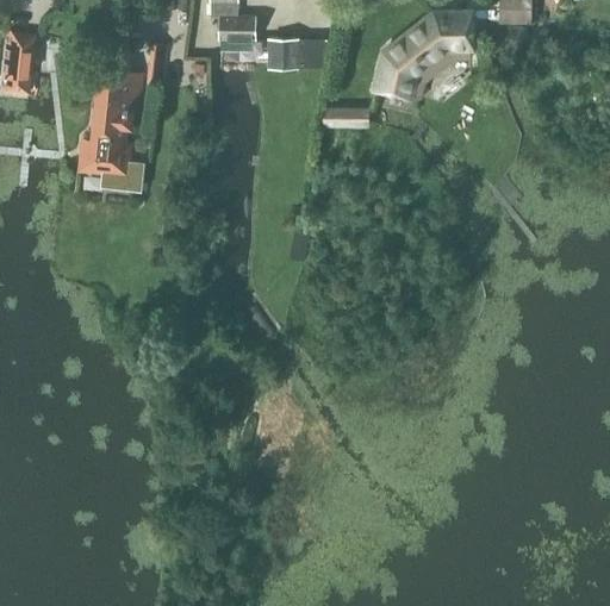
[(254,42),(255,18),(236,18),(236,0),(211,0),(211,19),(219,19),(219,41),(254,42)]
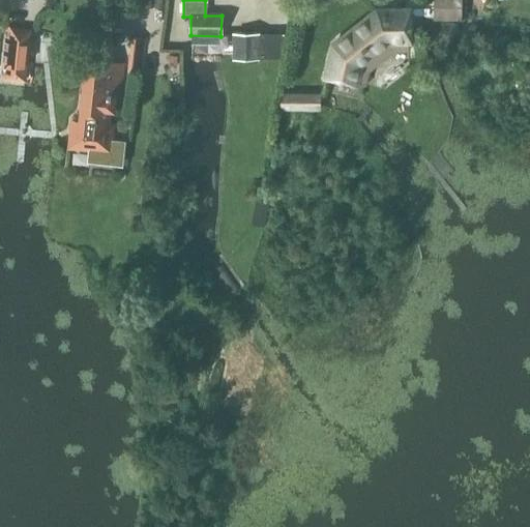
[(433,0),(433,21),(461,21),(460,0),(433,0)]
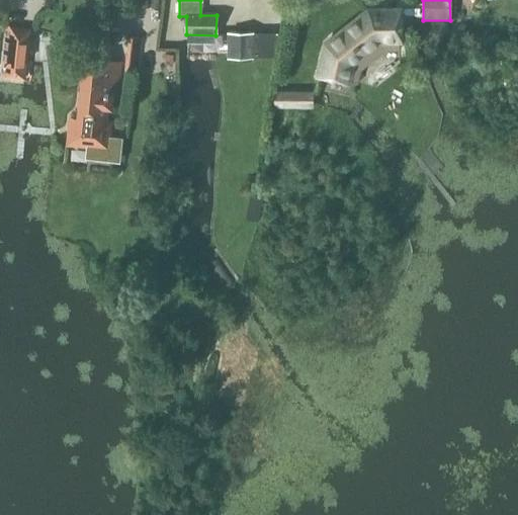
[(330,51),(324,78),(348,84),(352,67),(382,43),(400,43),(400,17),(371,17),(368,13),(327,47),(330,51)]
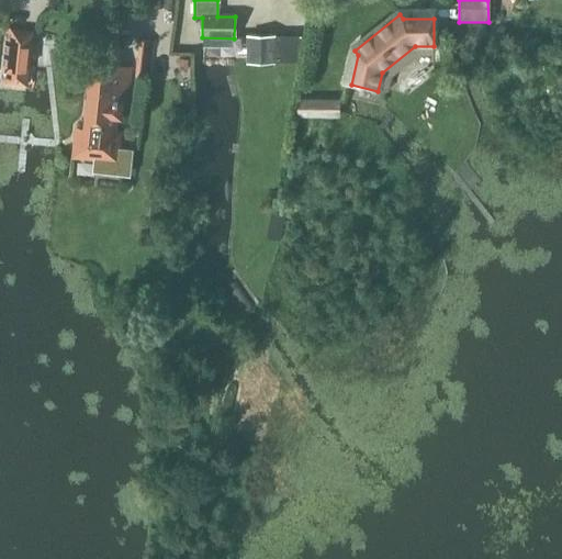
[(0,86),(25,89),(32,33),(4,30),(0,65),(0,86)]
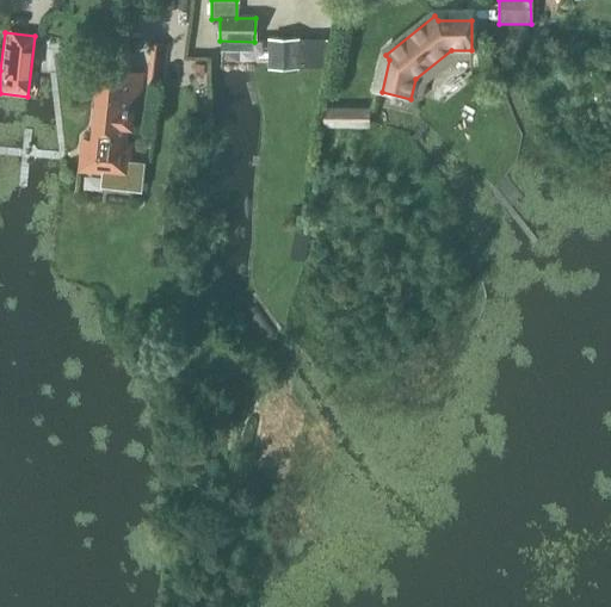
[(325,72),(326,42),(270,42),(269,70),(325,72)]
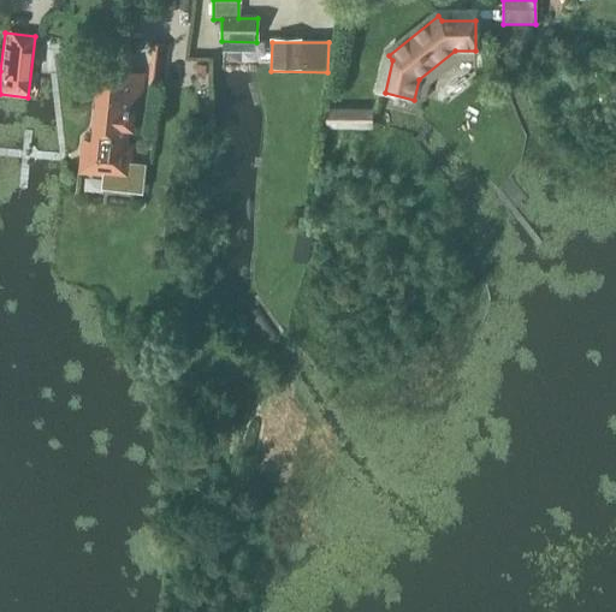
[(154,46),(148,91),(161,93),(166,47),(154,46)]
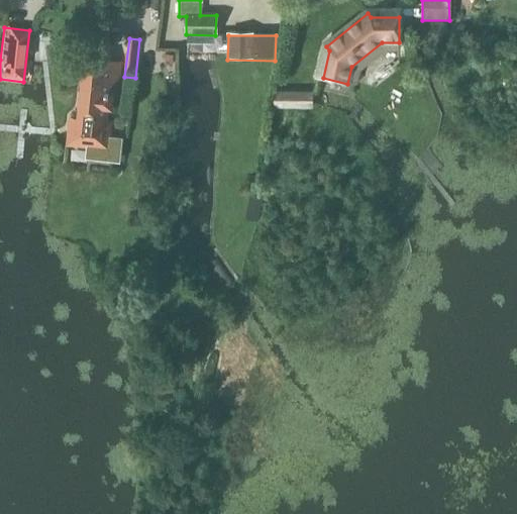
[(117,98),(121,67),(85,62),(78,121),(71,120),(67,149),(110,155),(114,125),(107,124),(108,110),(112,110),(113,97),(117,98)]
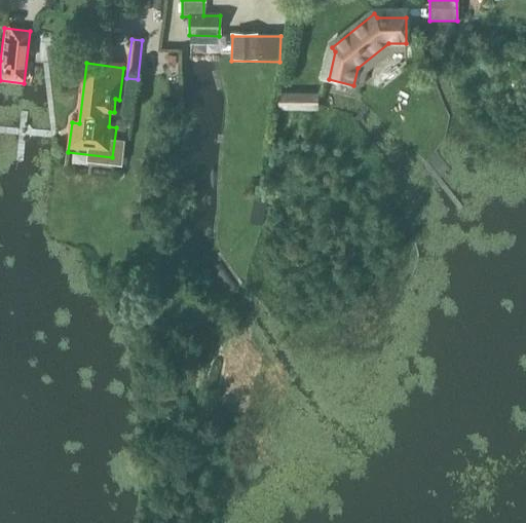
[(317,97),(280,97),(280,110),(317,110),(317,109),(317,98),(317,97)]
